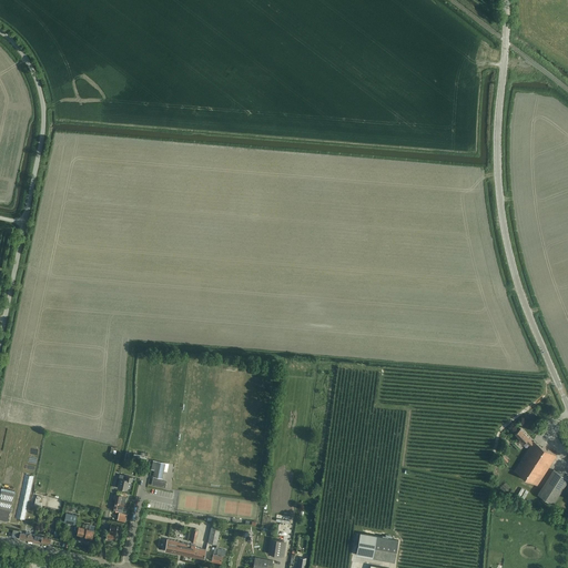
[(537,486),(557,456),(534,442),(533,443),(530,439),(520,429),(516,434),(520,439),(519,440),(524,445),(527,442),(530,446),(515,472),(537,486)]
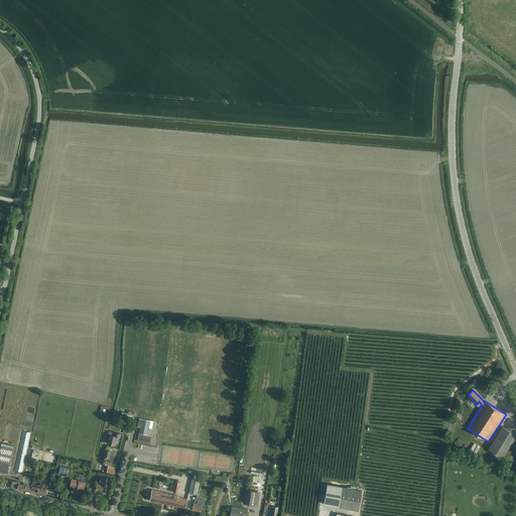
[(147,434),(150,420),(139,418),(137,426),(140,427),(138,440),(150,442),(151,437),(145,436),(146,434),(147,434)]
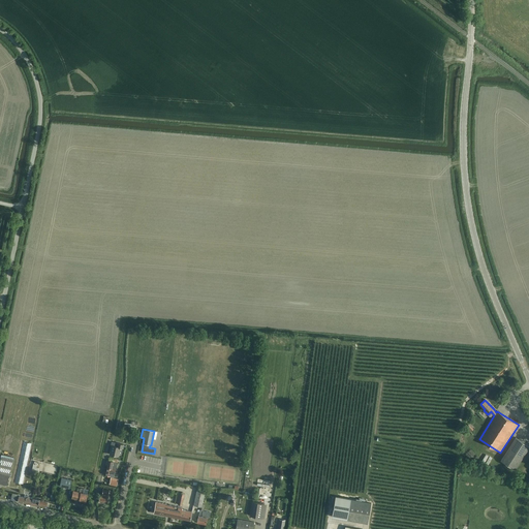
[(528,448),(528,445),(527,444),(516,437),(502,460),(516,469),(528,448)]
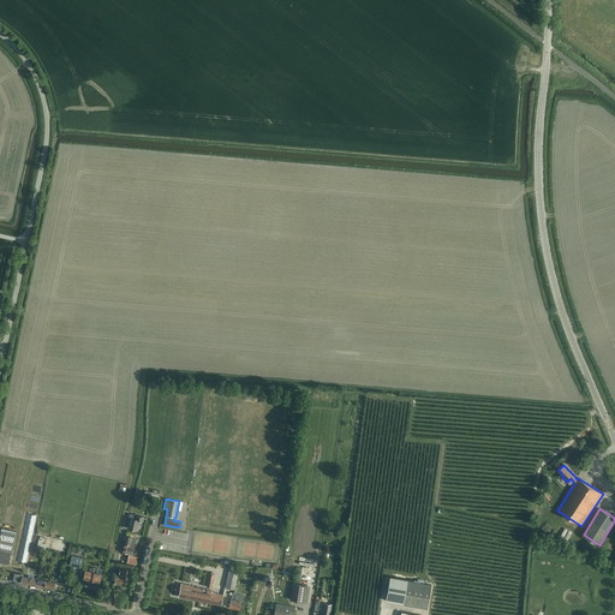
[(17,561),(27,562),(36,517),(28,514),(17,561)]
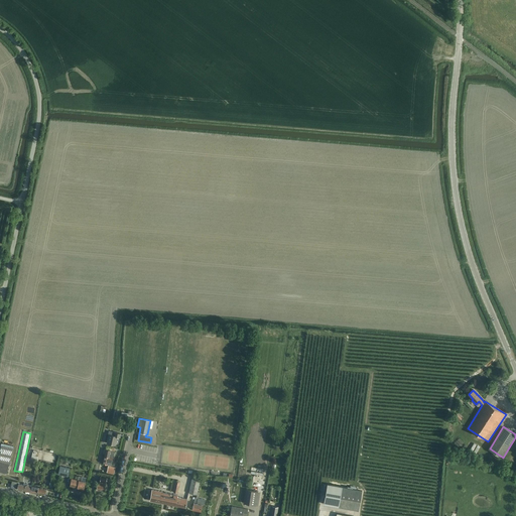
[(114,435),(109,434),(107,443),(115,444),(117,436),(120,437),(121,433),(114,432),(114,435)]
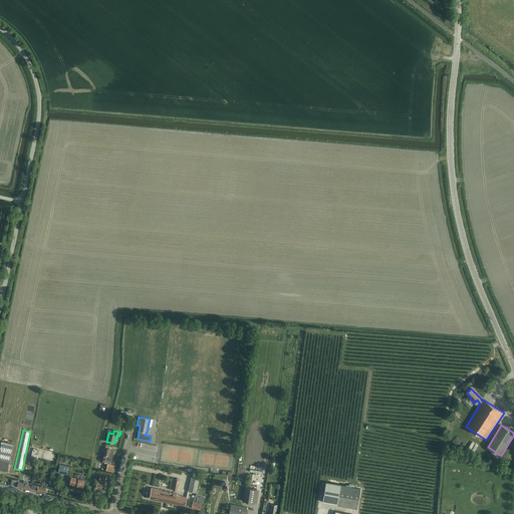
[(0,470),(7,472),(12,447),(1,444),(0,446),(0,470)]
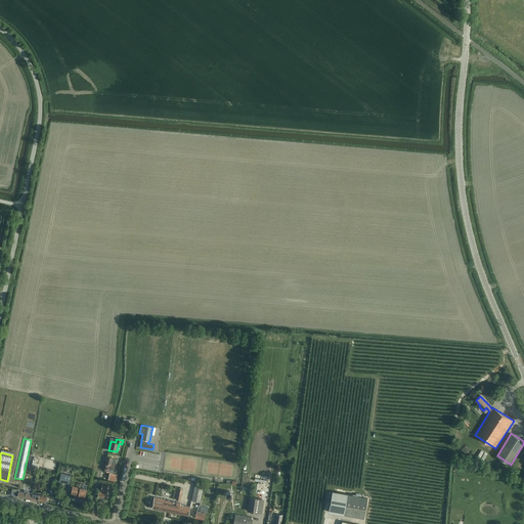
[(115,466),(117,459),(117,457),(114,457),(107,455),(105,464),(111,465),(115,466)]
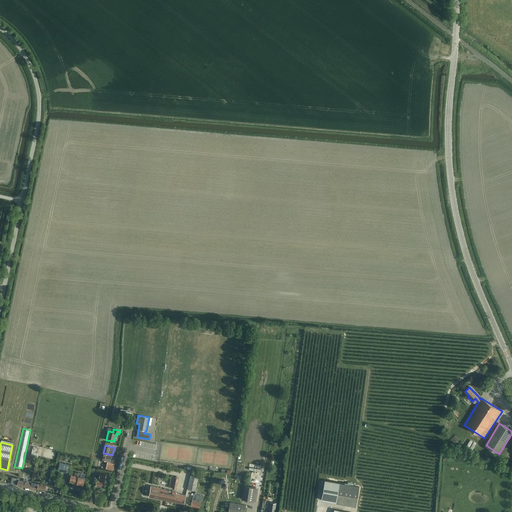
[(110,462),(112,455),(108,454),(103,453),(102,460),(110,462)]
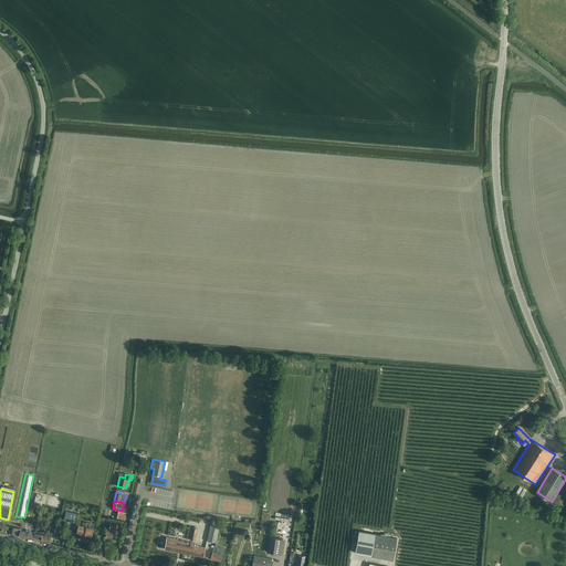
[(76,514),(65,512),(63,520),(74,523),(76,514)]
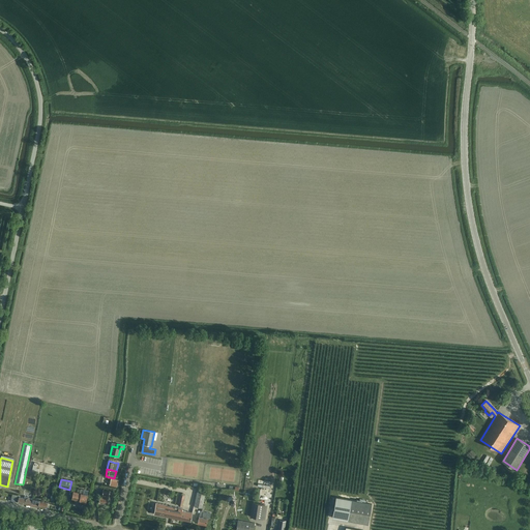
[(80,493),(74,492),(71,500),(86,503),(88,495),(84,494),(85,490),(80,489),(80,493)]
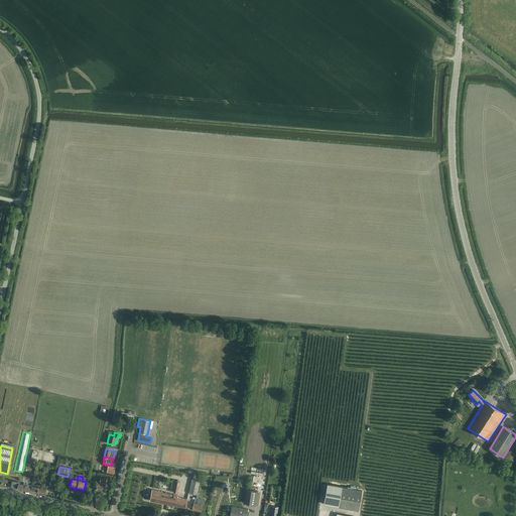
[(97,490),(105,491),(106,478),(101,477),(100,483),(98,483),(97,490)]
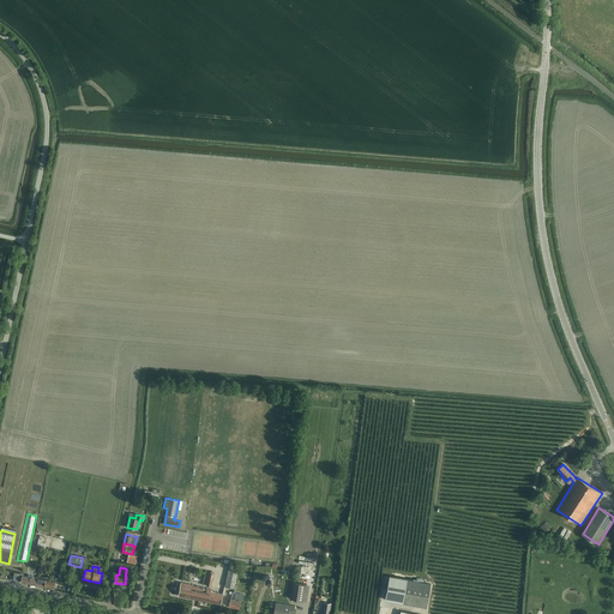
[(238,571),(229,569),(224,587),(234,589),(235,585),(238,571)]
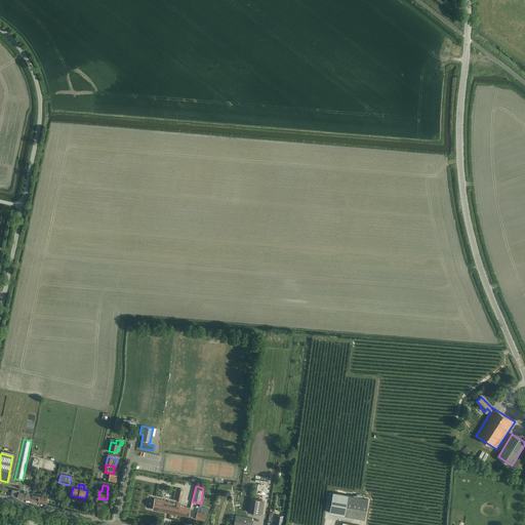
[(365,520),(368,499),(333,492),(329,513),(365,520)]
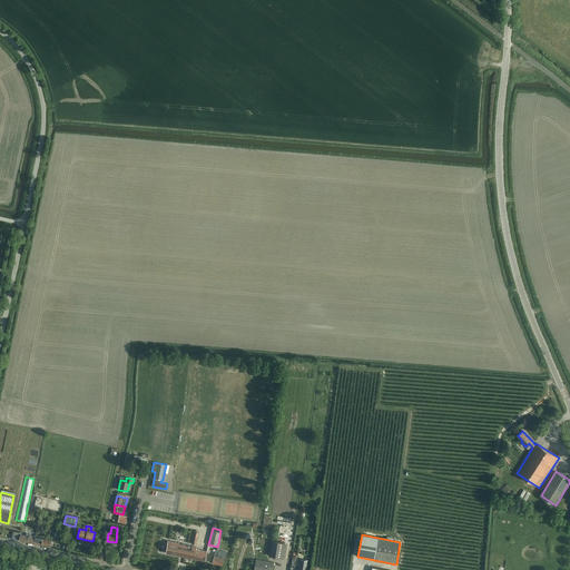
[(51,540),(43,539),(35,537),(33,543),(42,546),(42,544),(50,546),(51,540)]
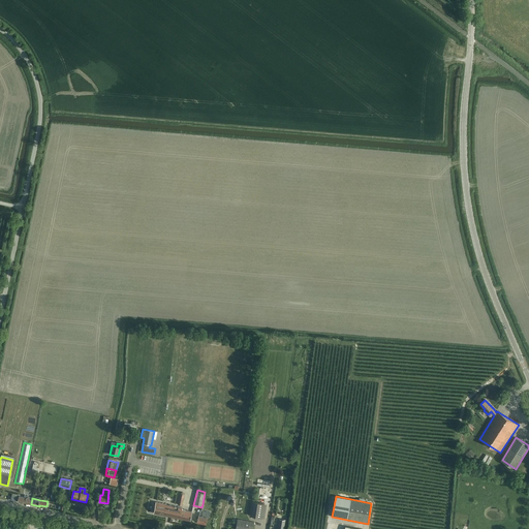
[(156,502),(154,514),(190,521),(192,511),(182,509),(182,507),(156,502)]
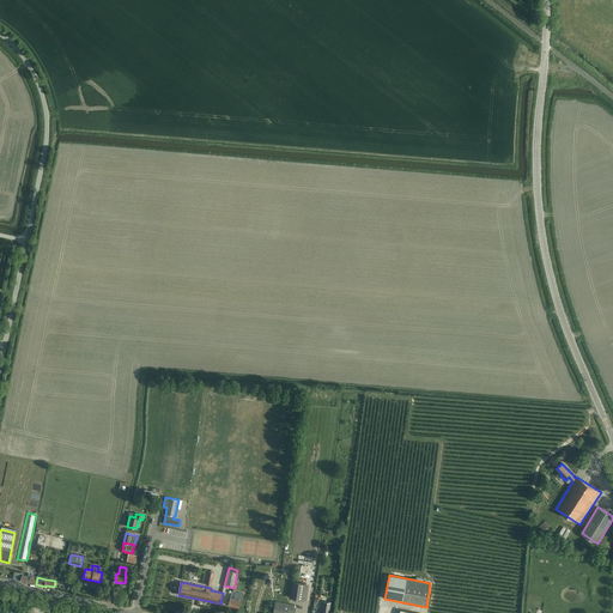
[(304,584),(292,582),(290,598),(301,600),(304,584)]
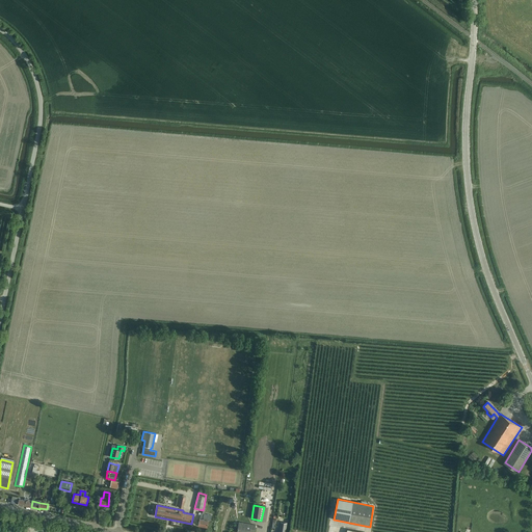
[(201,516),(200,516),(198,526),(207,527),(208,521),(210,521),(211,515),(205,514),(202,513),(201,516)]
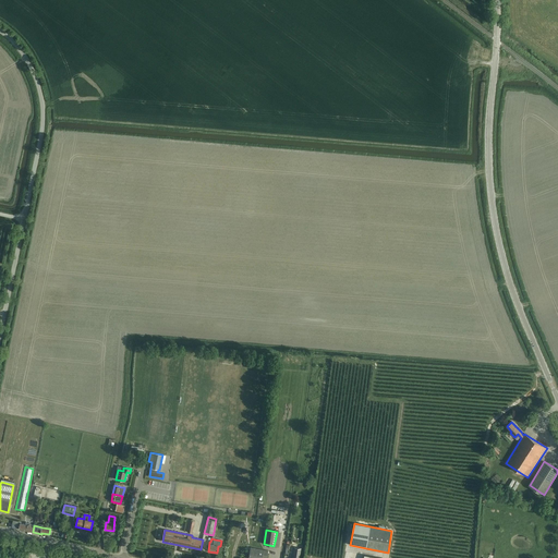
[(300,557),(301,548),(294,547),(292,557),(293,557),(292,557),(300,557)]
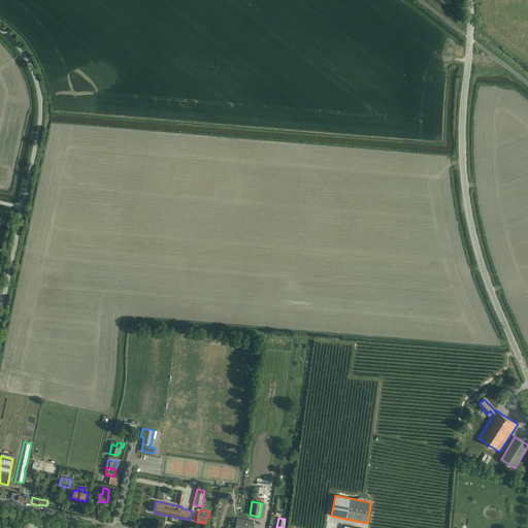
[(252,527),(254,522),(237,519),(235,527),(238,527),(248,527),(249,527),(252,527)]
